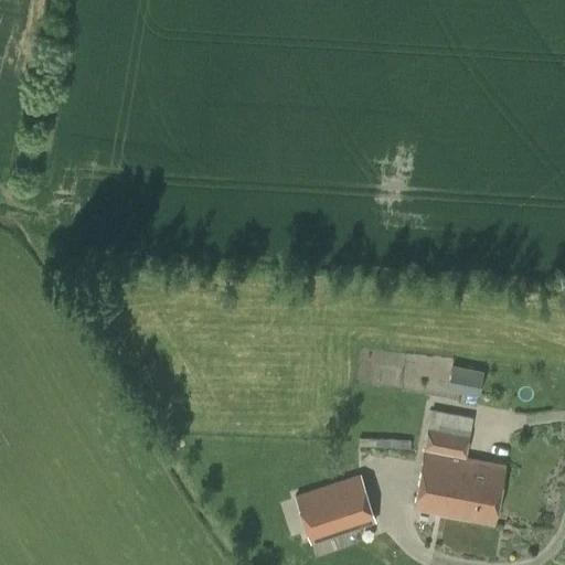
[(478,396),(483,371),(450,364),(445,391),(478,396)]
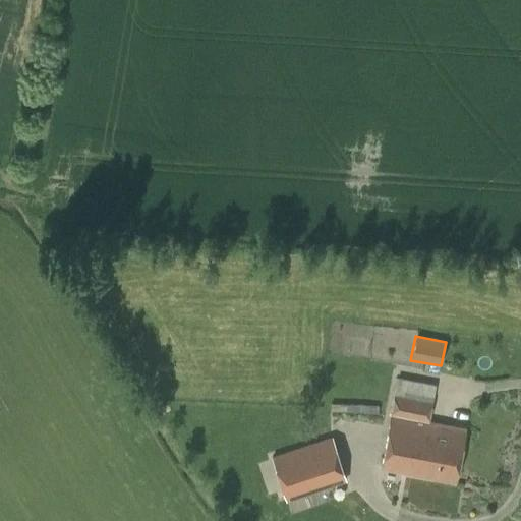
[(398,379),(390,415),(391,415),(428,422),(432,400),(422,399),(424,383),(398,379)]
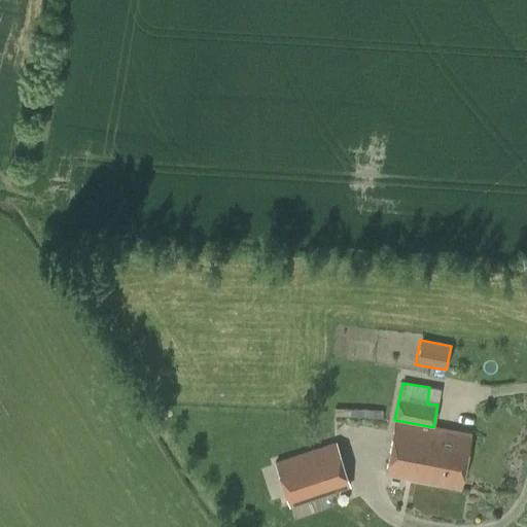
[(390,447),(385,473),(449,486),(452,469),(443,467),(447,449),(430,445),(433,427),(395,420),(390,447)]
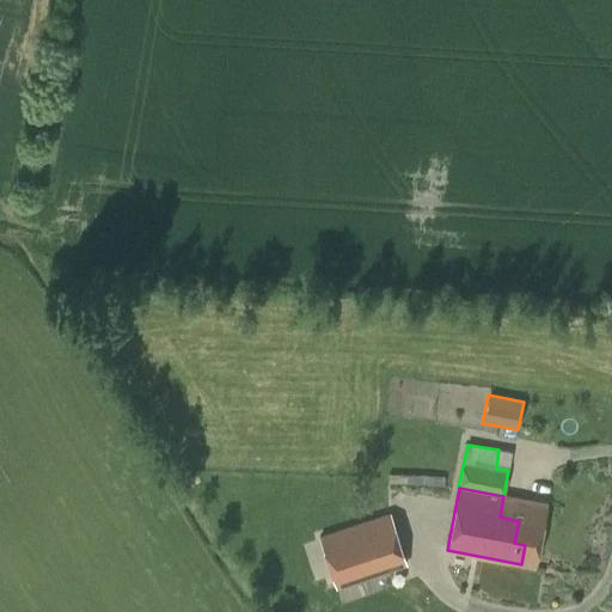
[(546,505),(503,496),(500,516),(519,521),(514,543),(525,545),(521,564),(534,567),(546,505)]
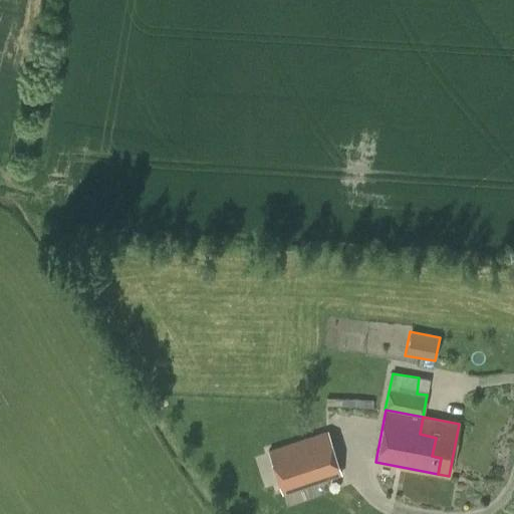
[(282,495),(341,475),(327,430),(267,451),(282,495)]
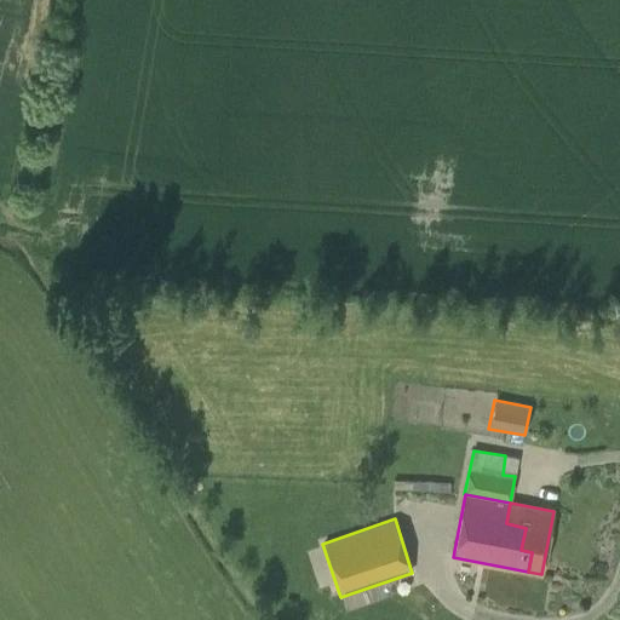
All buildings are outlined.
